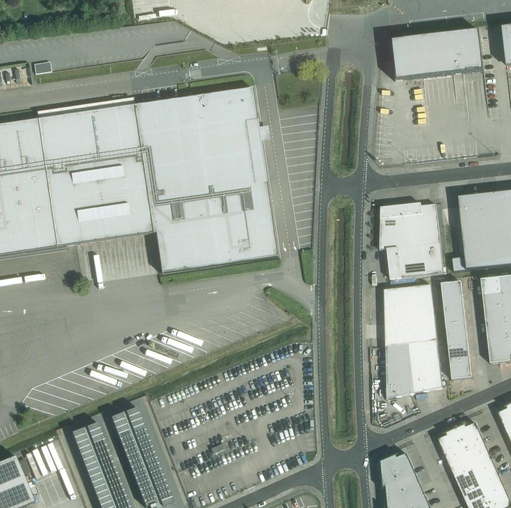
[(510,64),(510,24),(501,25),(506,65),(510,64)]
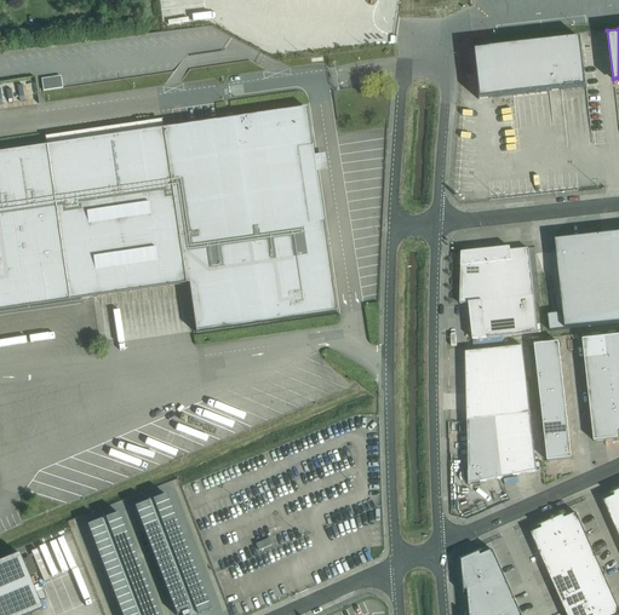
[(585,82),(579,34),(473,46),(471,46),(476,95),(585,82)]
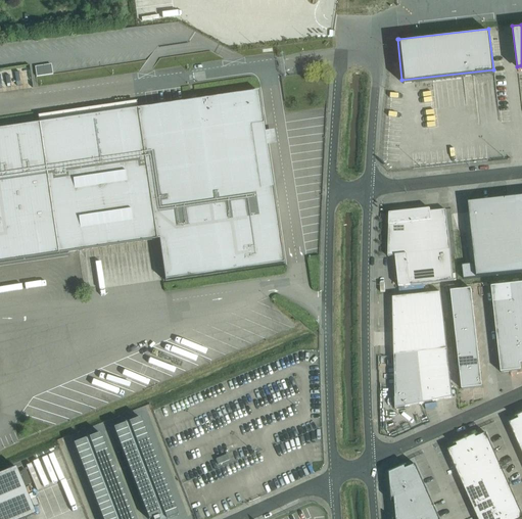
[(36,62),(38,73),(54,69),(52,59),(36,62)]
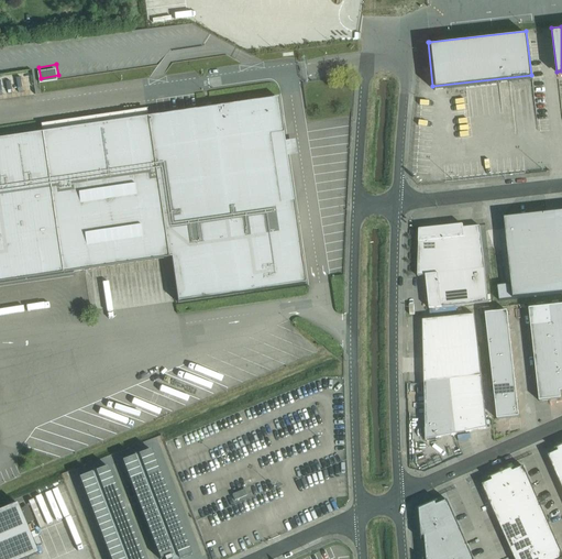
[(304,281),(277,95),(146,113),(146,114),(0,135),(0,278),(171,254),(177,299),(304,281)]
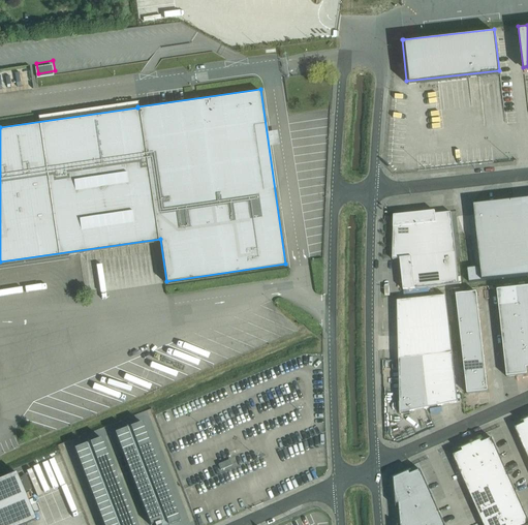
[(467,266),(468,279),(527,272),(527,195),(473,202),(480,264),(467,266)]
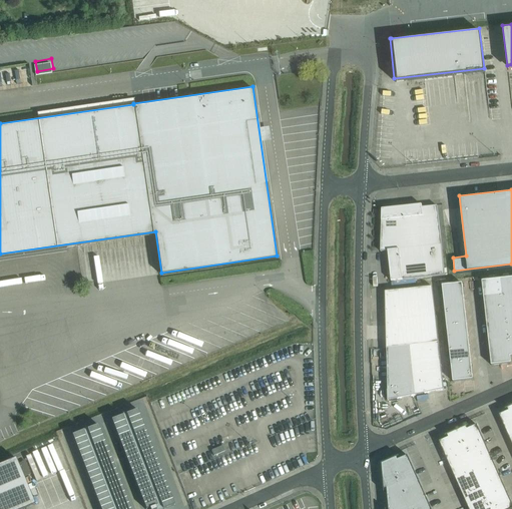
[(444,272),(436,202),(421,204),(421,201),(381,205),(380,248),(387,248),(390,278),(444,272)]
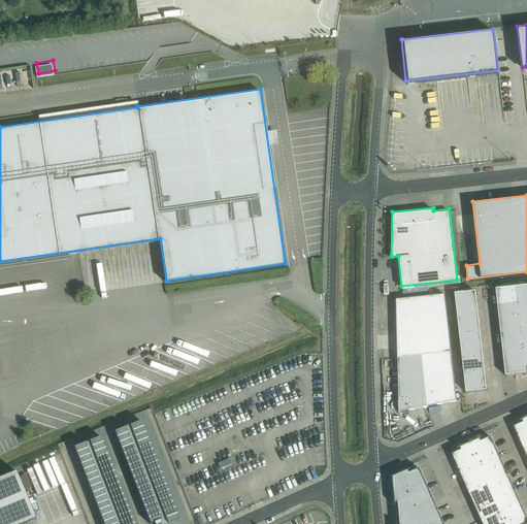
[(526,282),(495,286),(505,372),(526,370),(525,363),(526,363),(526,282)]
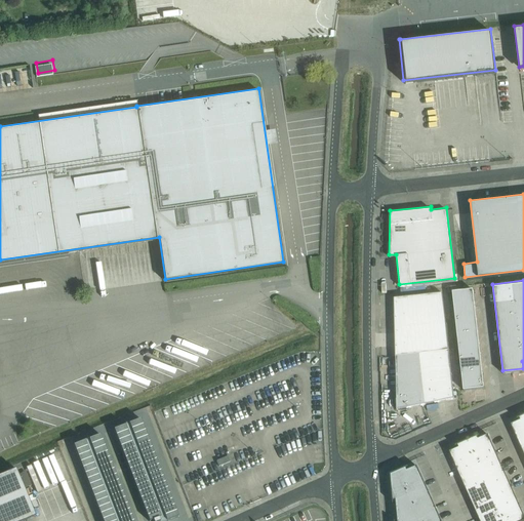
[(472,286),(452,288),(462,388),(483,385),(472,286)]
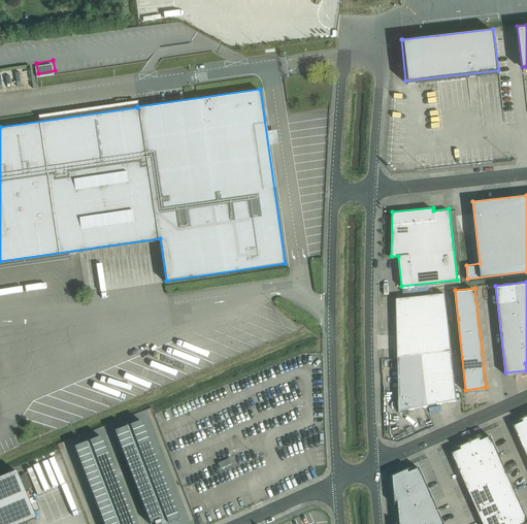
[(398,410),(456,398),(445,292),(396,297),(398,410)]
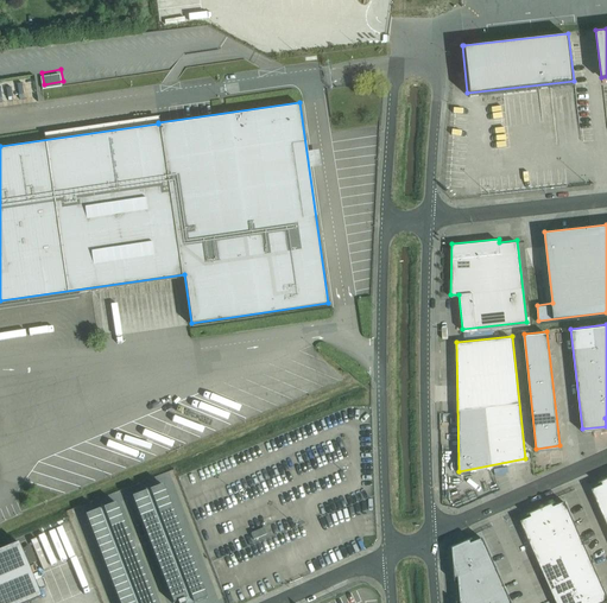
[(606,476),(598,481),(599,481),(601,480),(602,483),(590,488),(606,524),(606,476)]
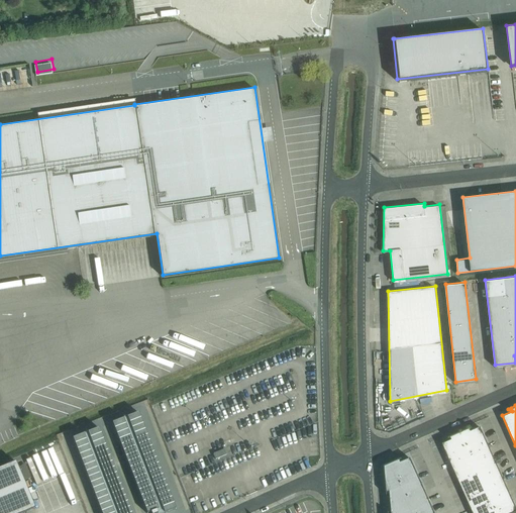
[(126,414),(111,419),(145,510),(149,509),(150,512),(157,510),(158,512),(164,510),(175,505),(137,409),(126,414)]
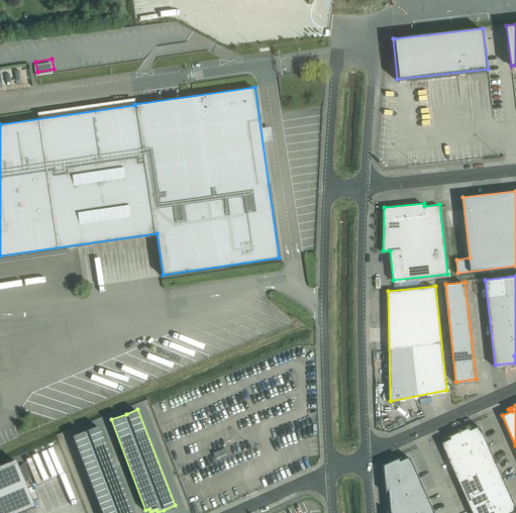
[(83,430),(72,435),(101,512),(131,512),(98,424),(83,430)]
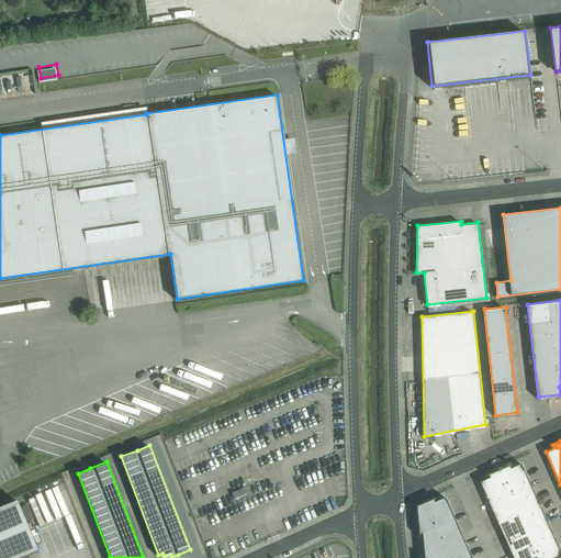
[(551,557),(560,554),(560,550),(522,462),(512,467),(511,464),(513,464),(513,462),(486,473),(487,475),(490,473),(491,476),(480,480),(514,557),(551,557)]
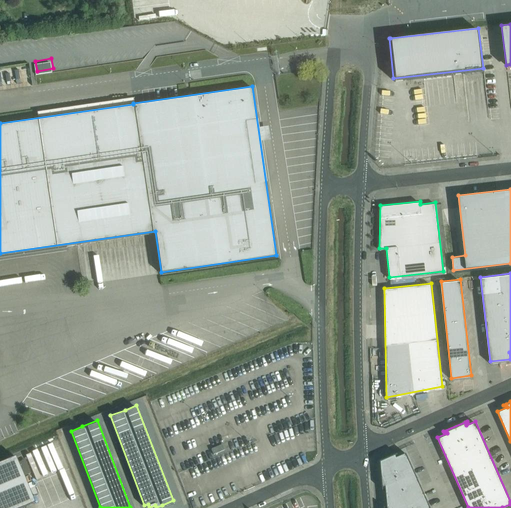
[(210,446),(212,451),(223,447),(221,441),(210,446)]
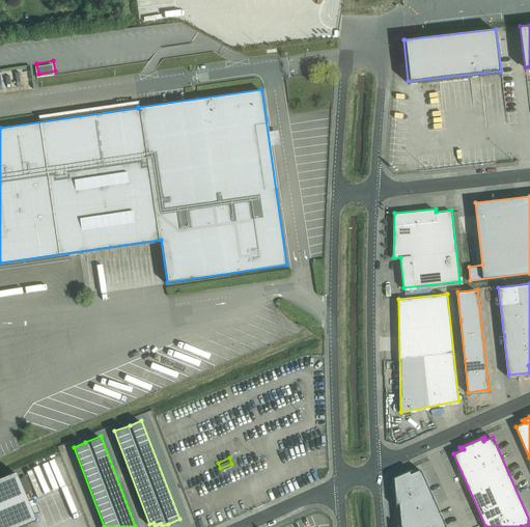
[(447,526),(421,468),(412,472),(411,470),(413,469),(412,469),(394,476),(396,505),(397,505),(397,503),(399,503),(401,526),(399,526),(399,524),(398,524),(398,526),(447,526)]
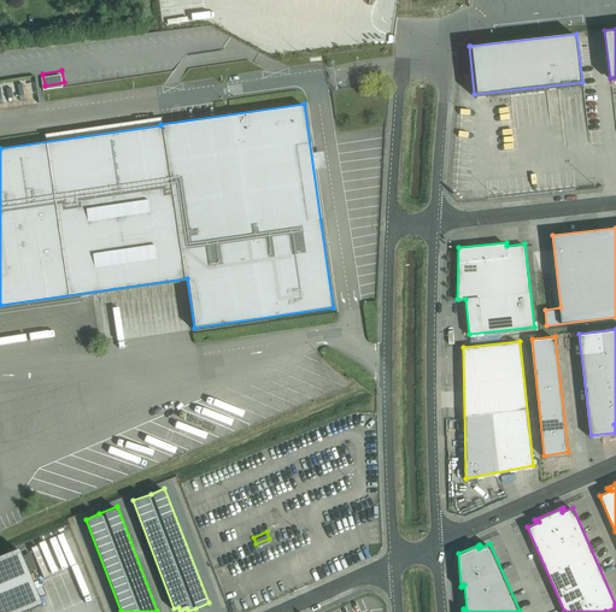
[(0,611),(16,611),(41,602),(18,547),(0,554),(0,611)]
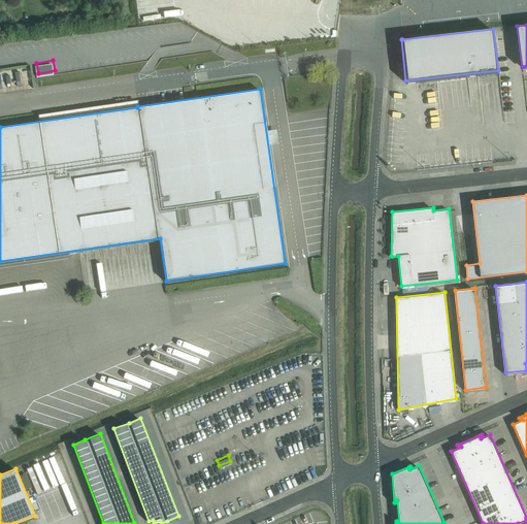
[(25,470),(18,473),(24,487),(30,485),(25,470)]
